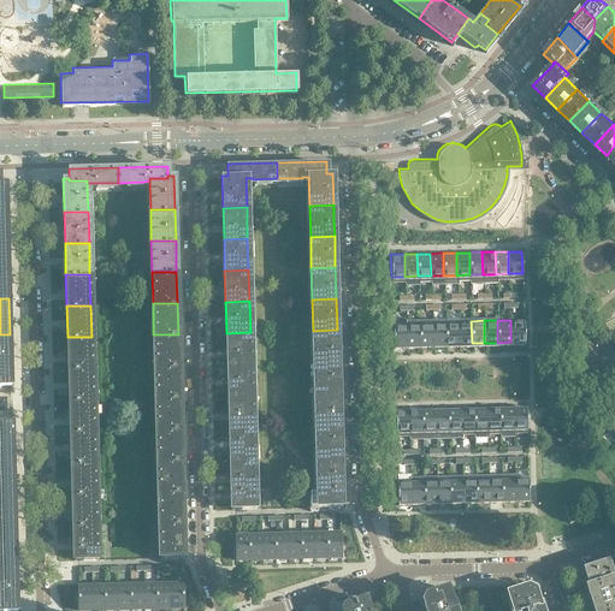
[(510,322),(510,342),(524,342),(524,320),(510,320),(510,322)]
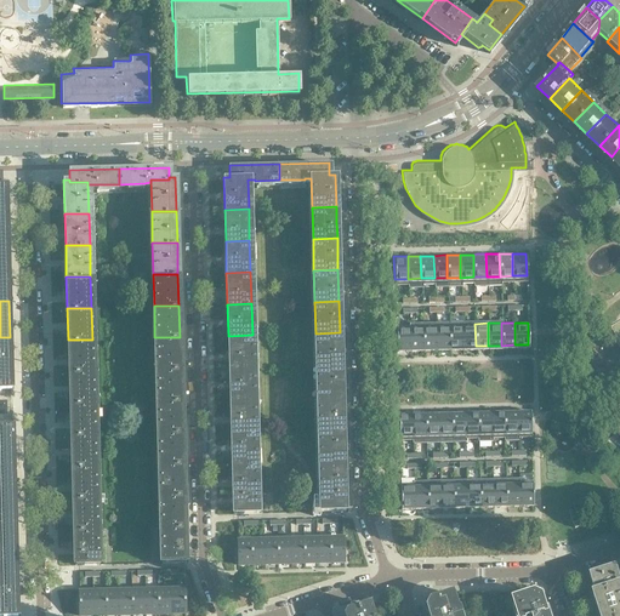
[(436,325),(436,347),(449,347),(449,324),(436,325)]
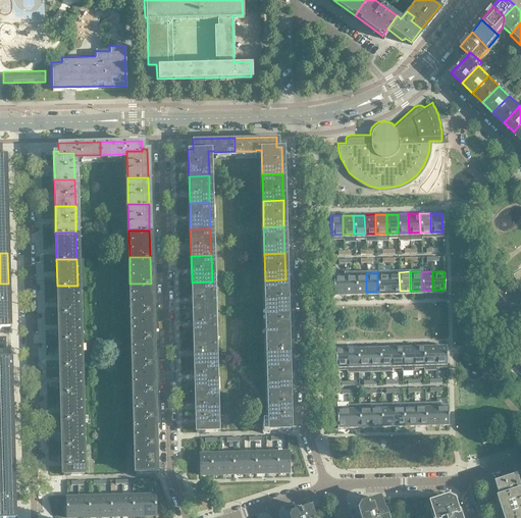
[(377,272),(377,292),(388,292),(387,272),(377,272)]
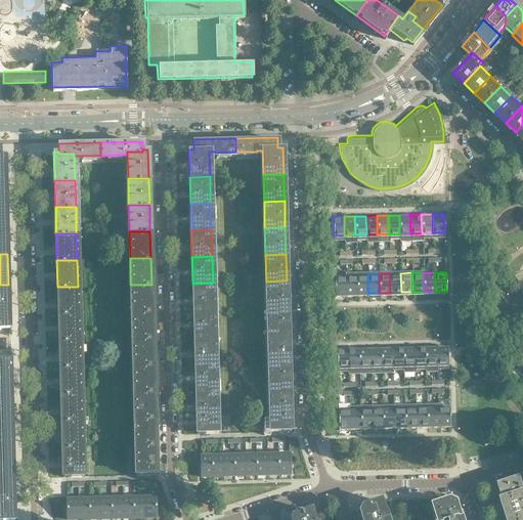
[(389,273),(390,293),(401,292),(400,273),(389,273)]
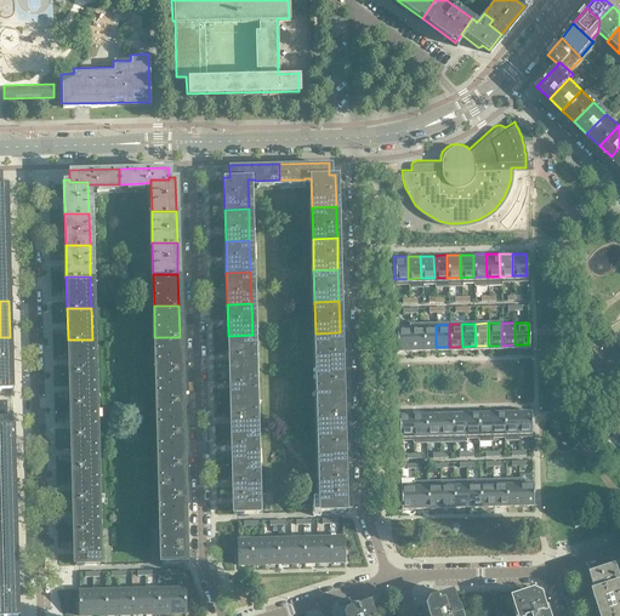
[(396,325),(396,348),(410,348),(409,325),(396,325)]
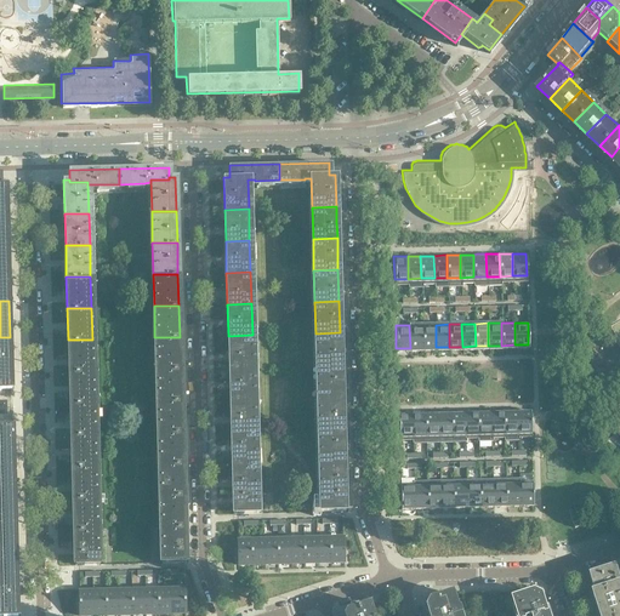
[(409,325),(410,348),(422,347),(422,325),(409,325)]
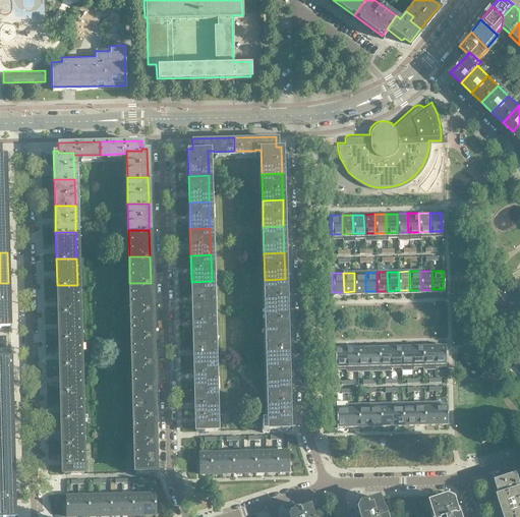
[(354,273),(354,291),(365,291),(365,273),(354,273)]
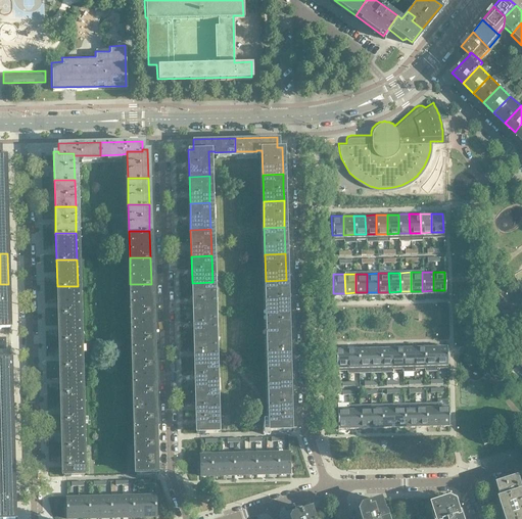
[(286,307),(286,280),(266,281),(266,308),(286,307)]
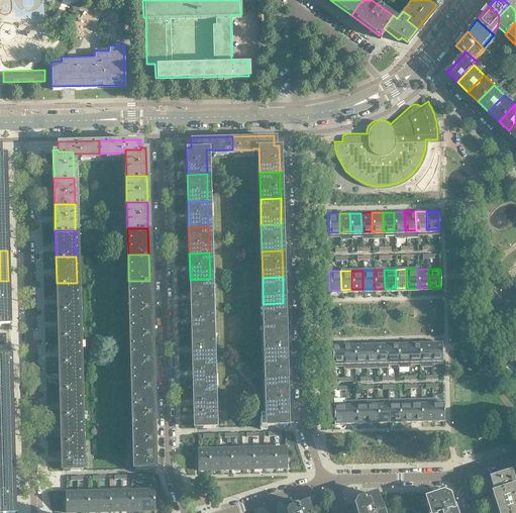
[(210,305),(210,279),(190,280),(190,306),(210,305)]
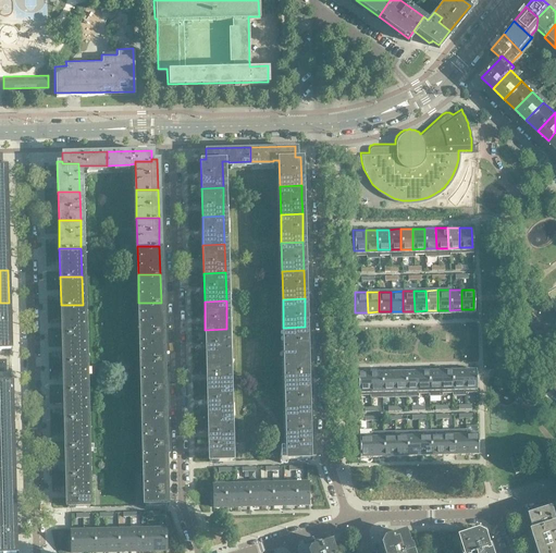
[(0,345),(10,345),(9,303),(0,303),(0,345)]
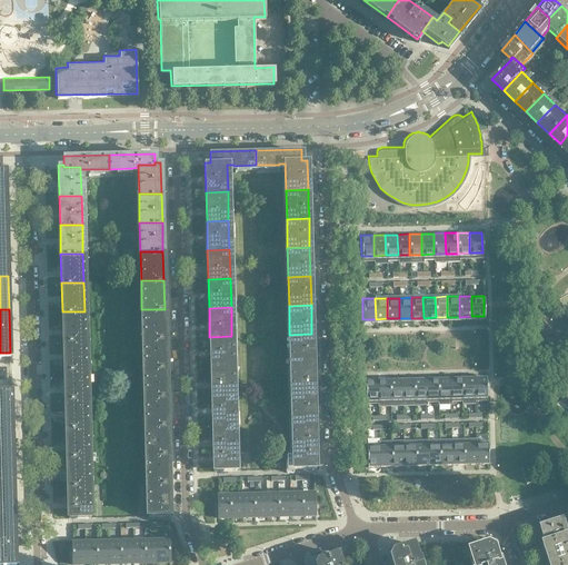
[(165,338),(165,309),(141,309),(142,338),(165,338)]
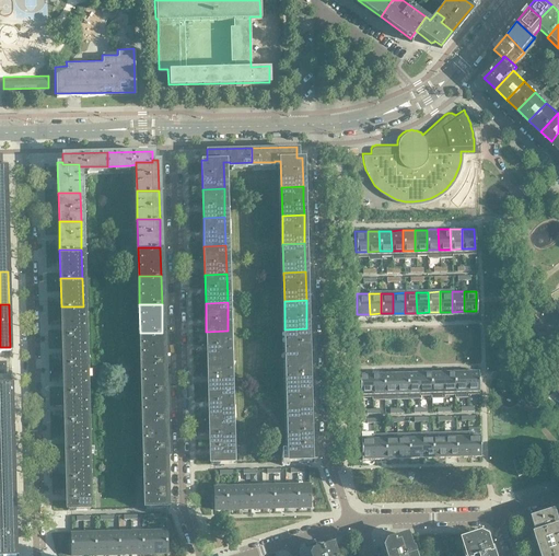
[(84,335),(83,307),(61,307),(61,335),(84,335)]
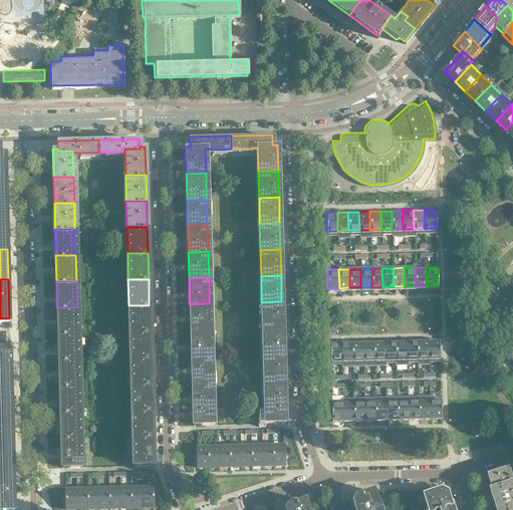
[(282,327),(281,301),(261,302),(262,328),(282,327)]
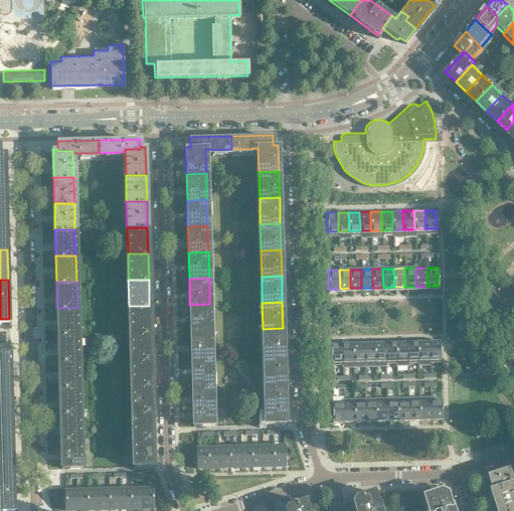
[(210,330),(209,304),(189,305),(190,331),(210,330)]
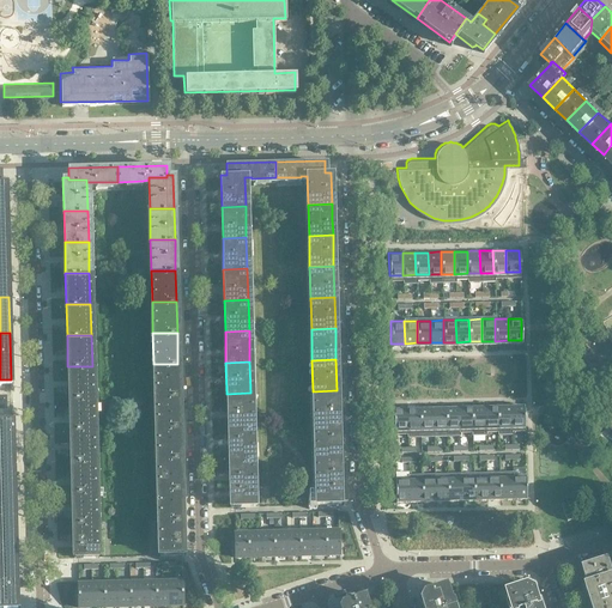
[(179,395),(177,364),(153,364),(155,395),(179,395)]
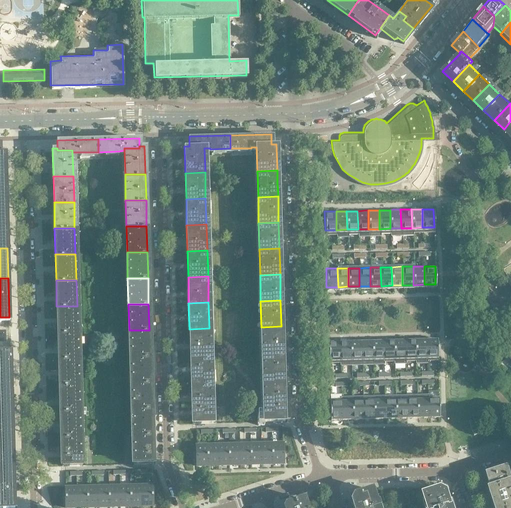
[(77,332),(77,306),(56,306),(57,332),(77,332)]
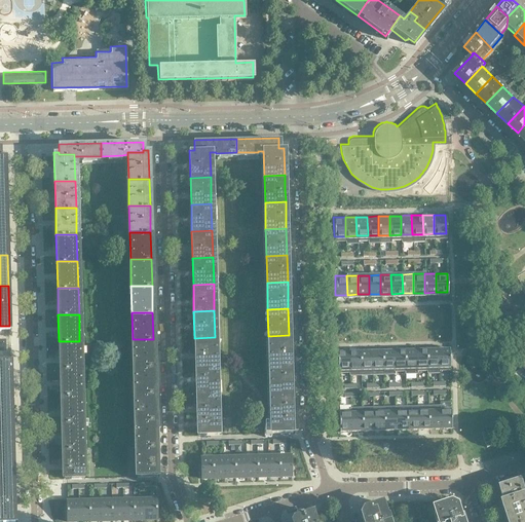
[(290,362),(289,335),(268,336),(269,363),(290,362)]
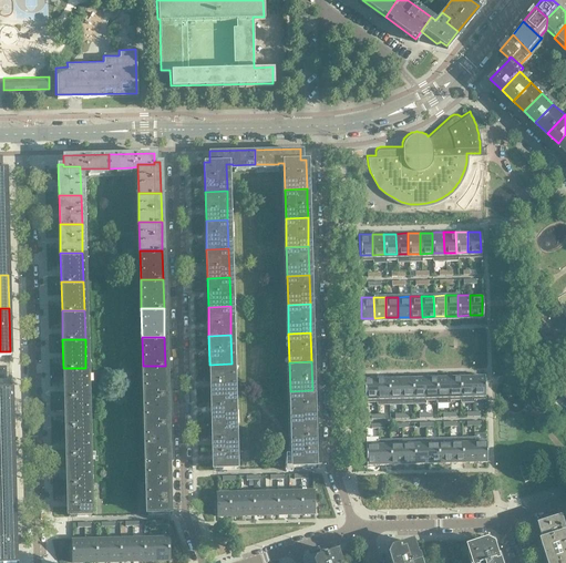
[(233,392),(232,364),(209,365),(211,393),(233,392)]
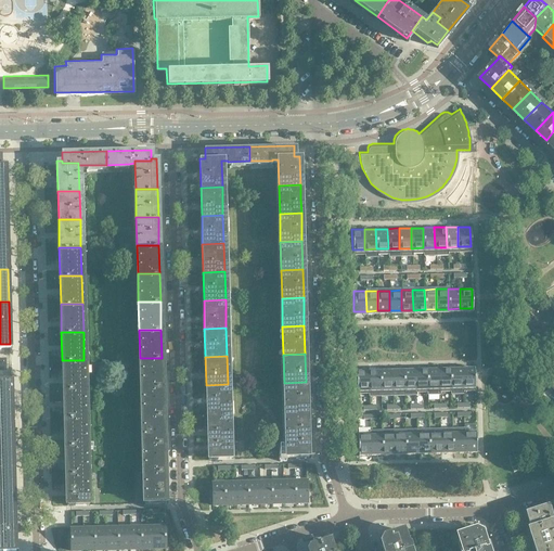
[(163,386),(162,358),(140,358),(141,386),(163,386)]
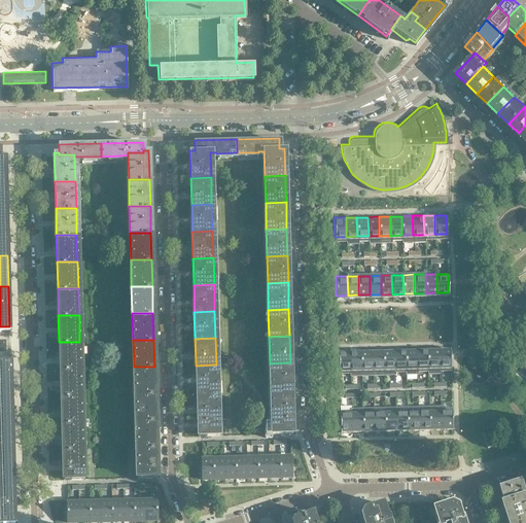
[(80,369),(79,342),(59,342),(60,369),(80,369)]
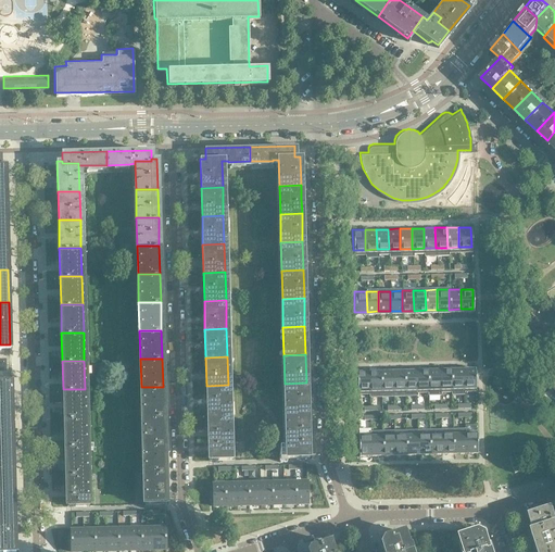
[(427,367),(427,387),(439,387),(439,366),(427,367)]
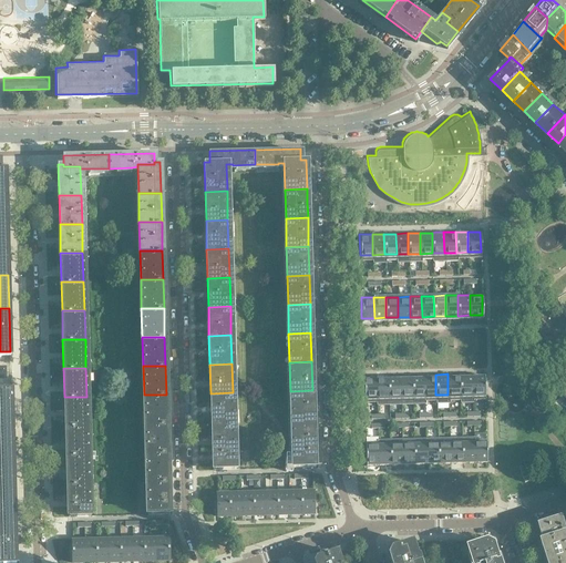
[(448,374),(448,395),(460,395),(459,374),(448,374)]
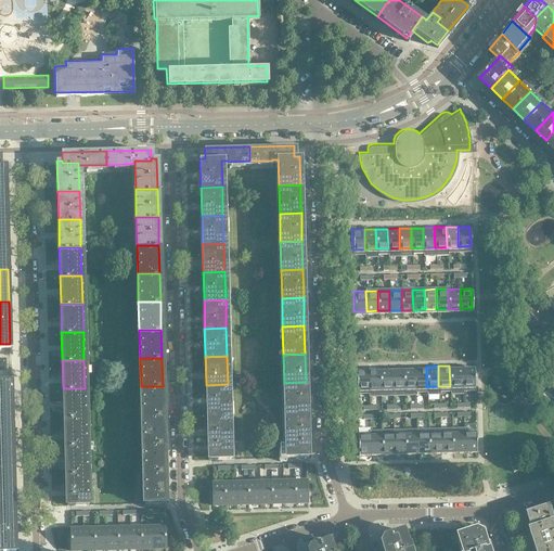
[(449,366),(450,386),(462,385),(461,366),(449,366)]
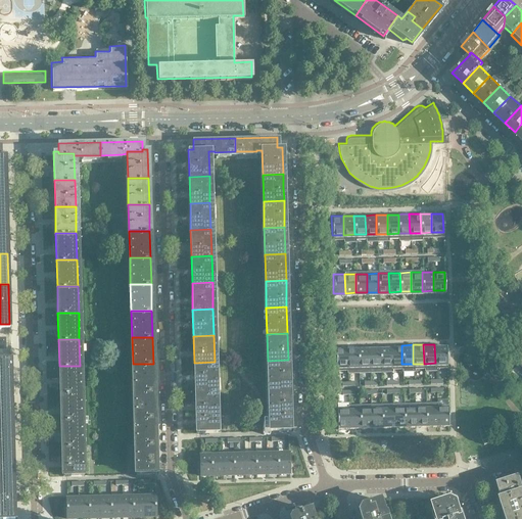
[(434,344),(435,363),(446,363),(446,344),(434,344)]
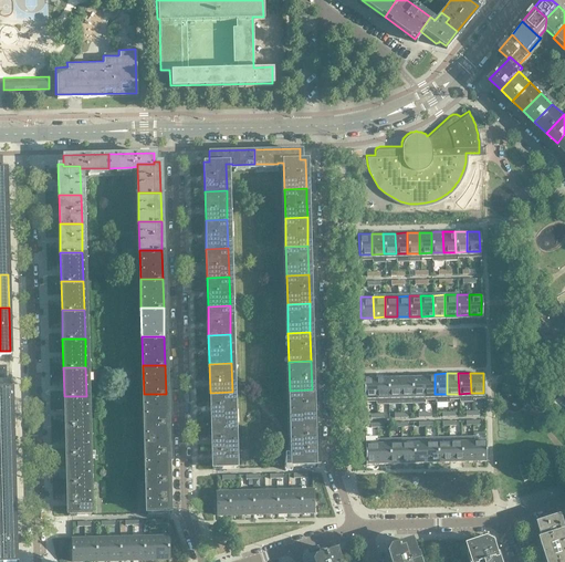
[(398,375),(399,395),(411,395),(410,374),(398,375)]
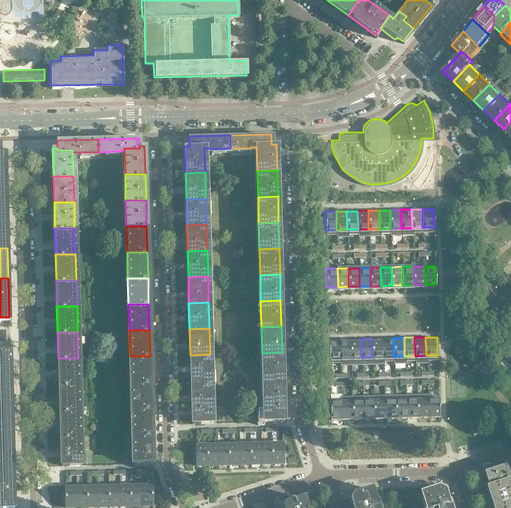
[(371,338),(372,357),(383,357),(382,338),(371,338)]
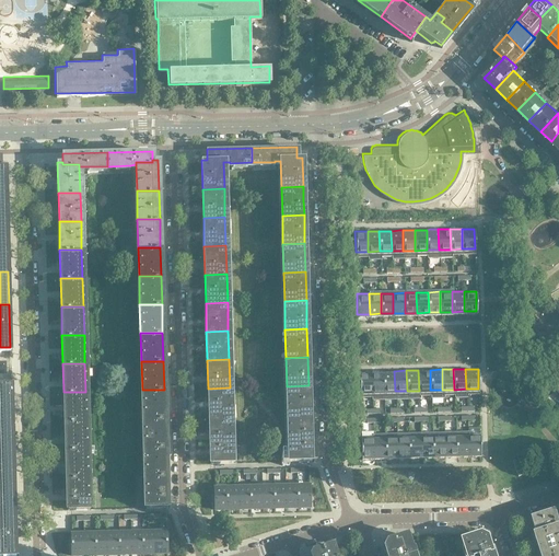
[(418,370),(419,391),(430,390),(430,370),(418,370)]
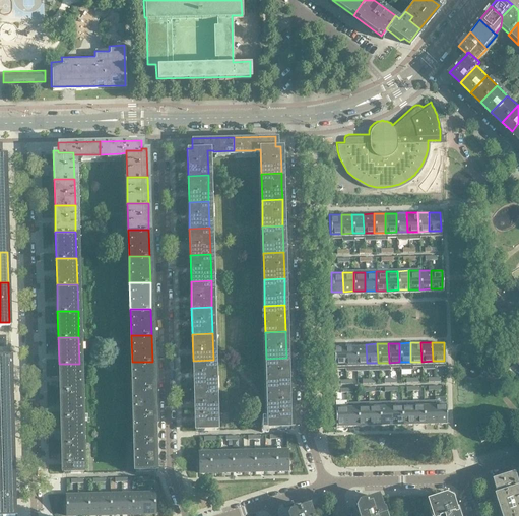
[(333,344),(333,364),(344,364),(344,344),(333,344)]
